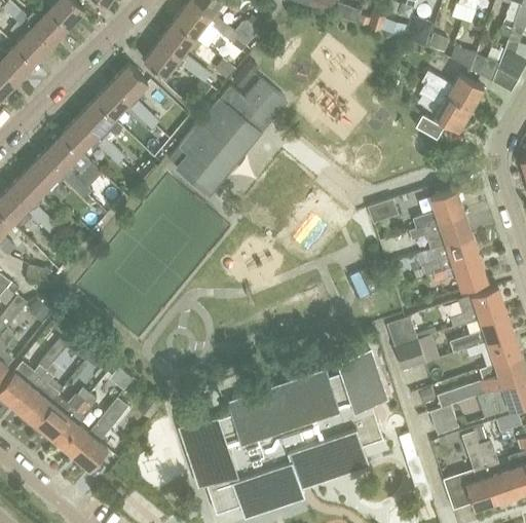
[(28,23),(2,0),(0,0),(0,5),(24,28),(28,23)]
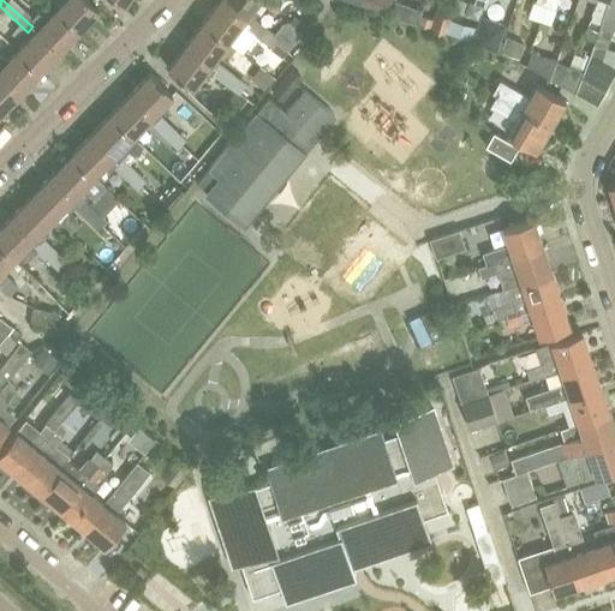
[(60,53),(79,31),(58,10),(46,22),(37,15),(33,19),(11,0),(3,0),(33,27),(37,31),(60,53)]
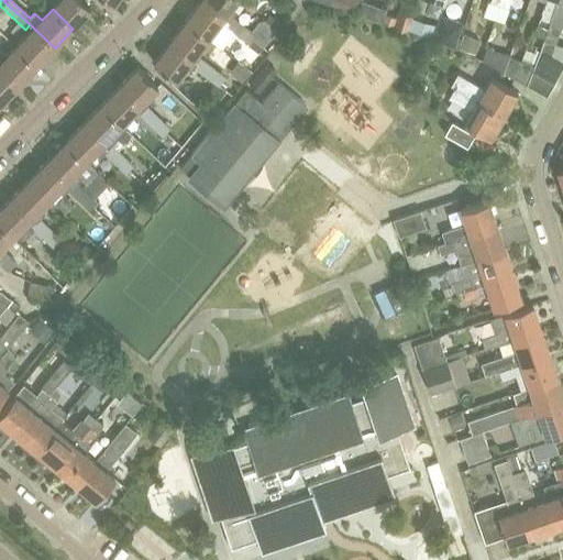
[(61,0),(53,9),(73,29),(90,11),(78,0),(61,0)]
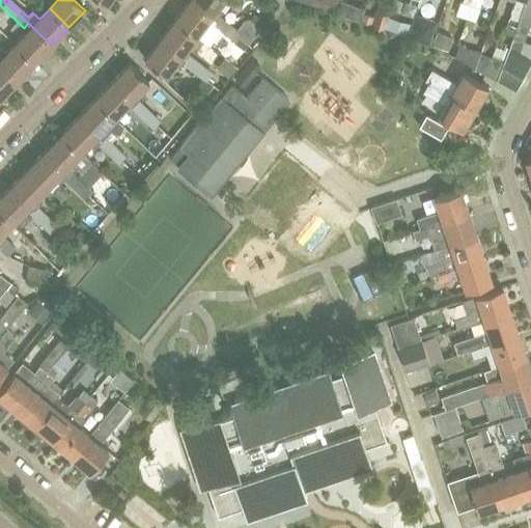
[(191,0),(191,1),(189,3),(212,20),(215,23),(217,20),(219,18),(222,14),(218,10),(225,0),(191,0)]
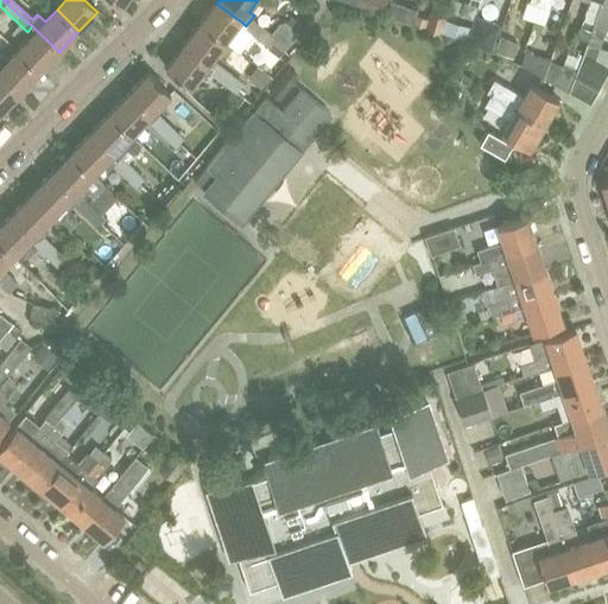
[(387,0),(367,0),(365,11),(384,17),(387,0)]
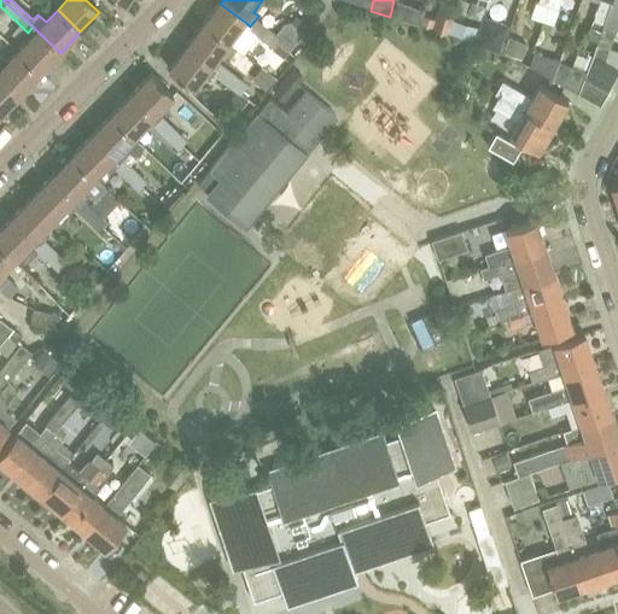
[(490,0),(488,9),(497,12),(501,0),(490,0)]
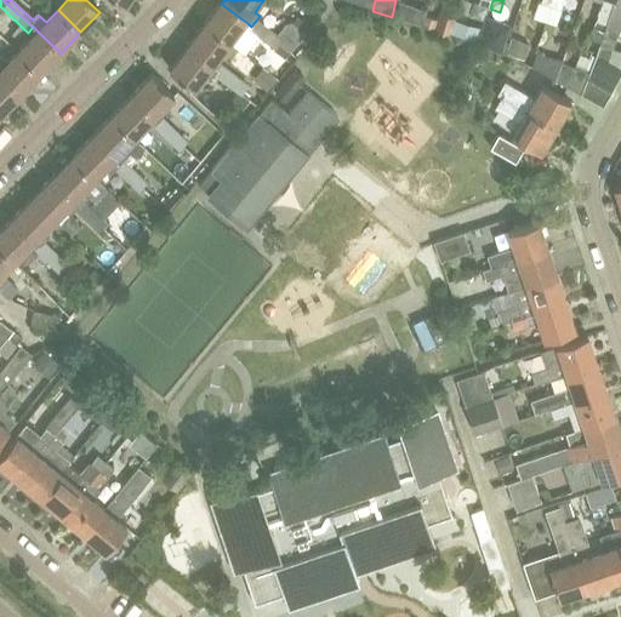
[(542,0),(536,20),(547,23),(554,0),(542,0)]
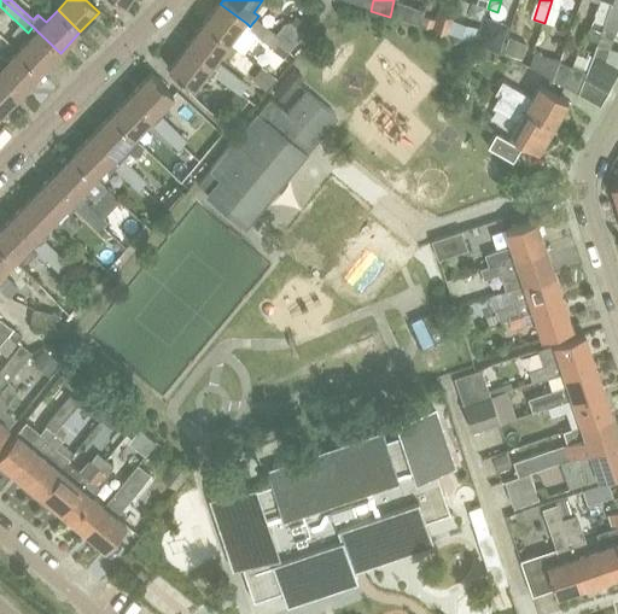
[(552,0),(544,23),(554,25),(561,0),(552,0)]
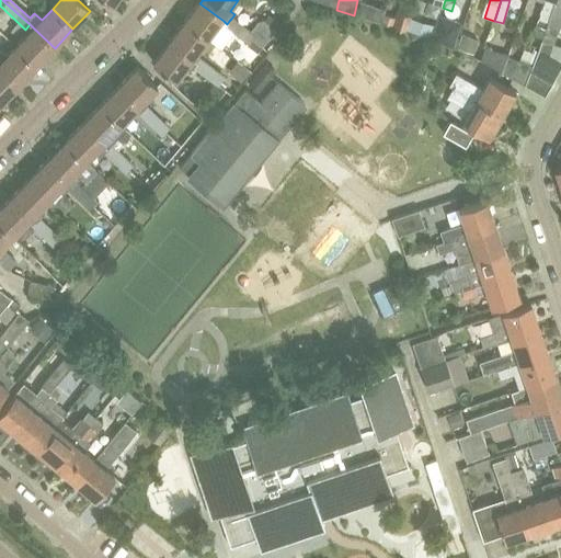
[(556,0),(535,0),(535,2),(545,6),(537,29),(546,31),(556,0)]
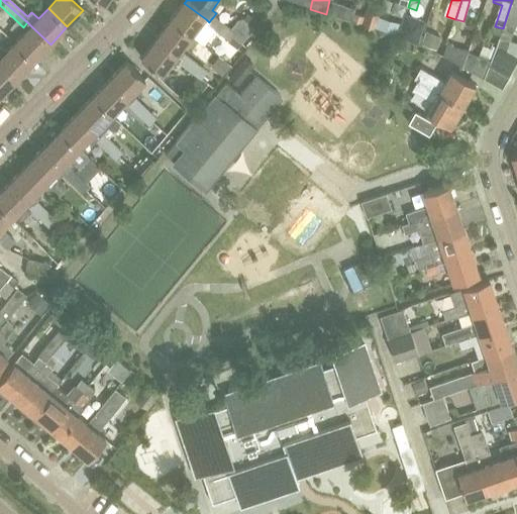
[(516,0),(512,0),(503,28),(499,38),(509,42),(516,19),(516,0)]
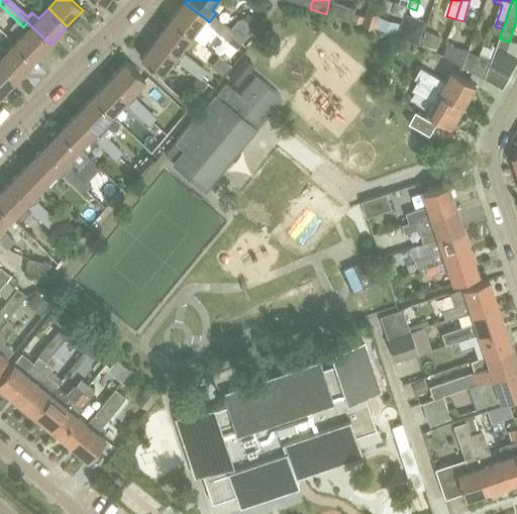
[(184,3),(170,21),(192,37),(206,19),(184,3)]
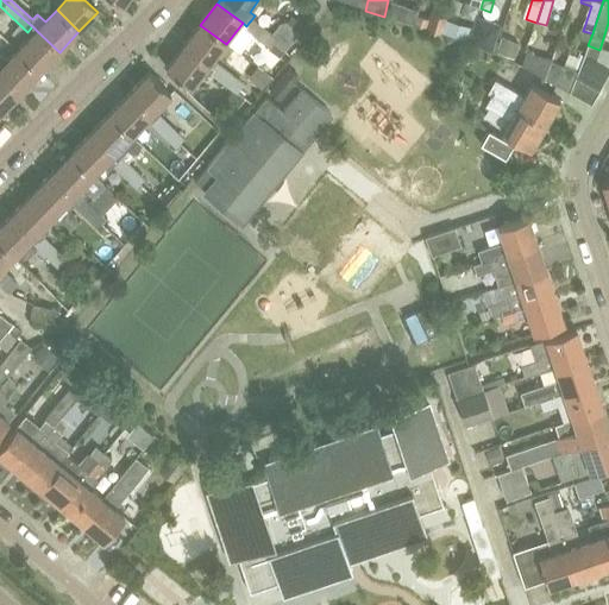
[(391,4),(387,18),(412,27),(416,12),(391,4)]
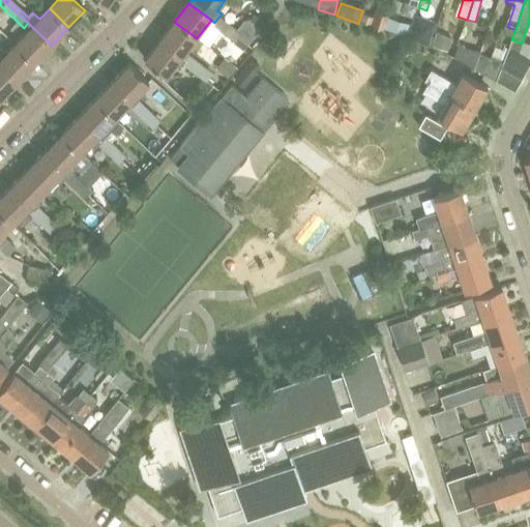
[(359,23),(384,30),(387,19),(388,17),(374,12),(372,18),(362,15),(359,23)]
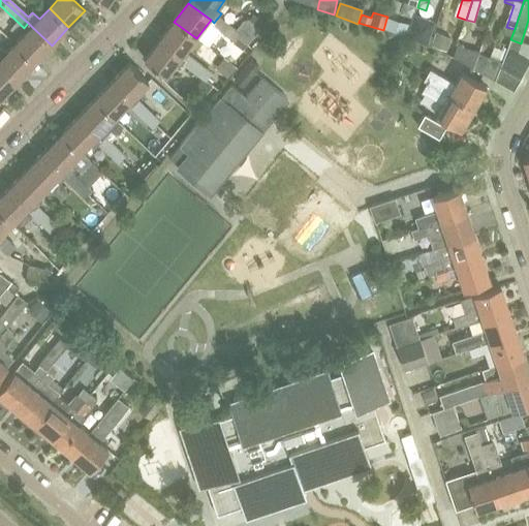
[(214,23),(211,27),(219,32),(224,36),(227,32),(226,30),(229,26),(218,18),(216,20),(214,23)]
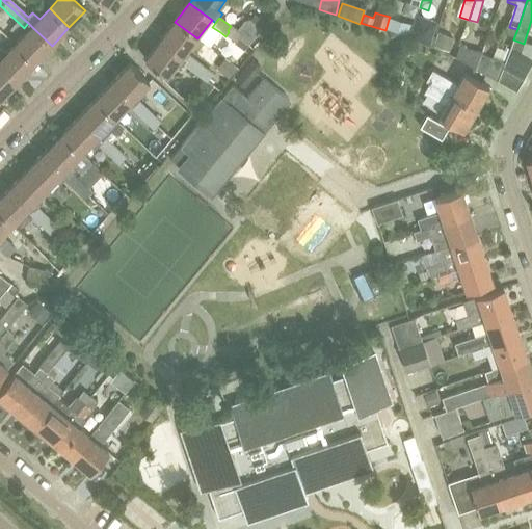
[(410,26),(389,19),(386,30),(407,36),(410,26)]
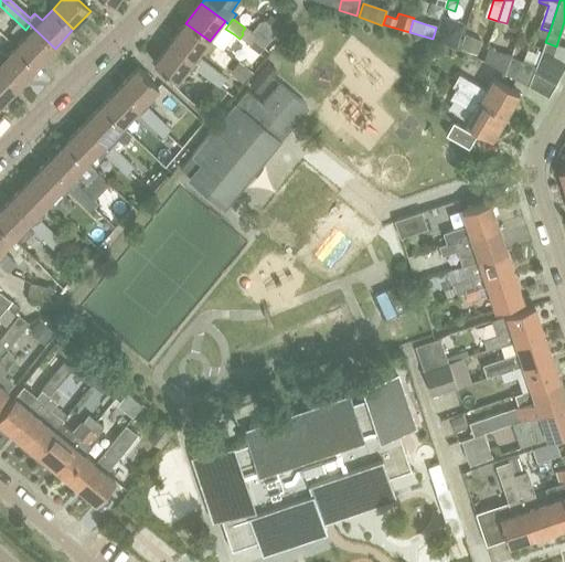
[(171,43),(170,44),(194,62),(195,61),(210,41),(185,23),(171,43)]
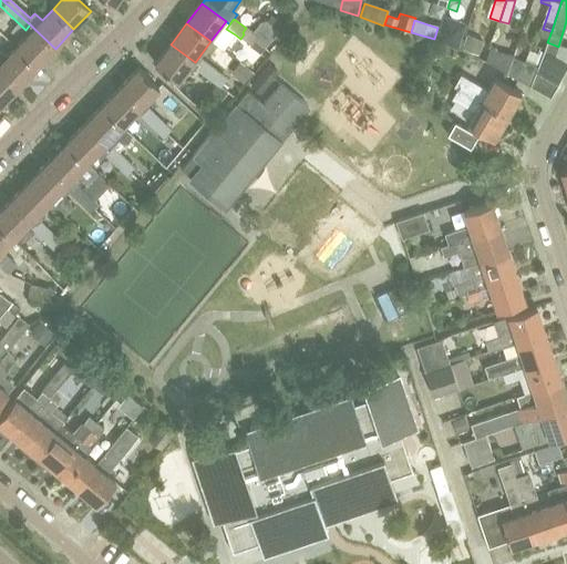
[(244,34),(240,39),(250,47),(254,41),(256,40),(258,37),(253,33),(246,28),(243,32),(244,34)]
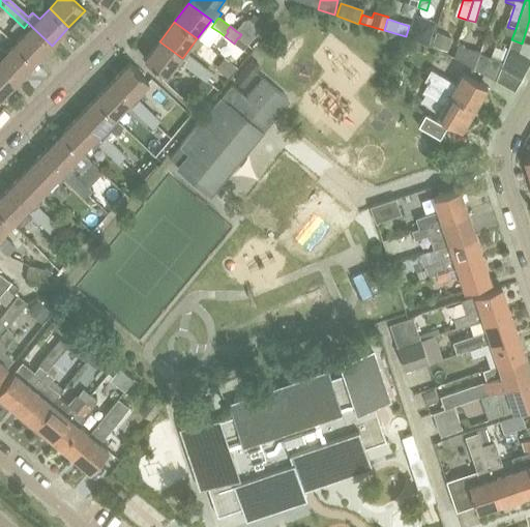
[(34,63),(52,46),(32,27),(16,45),(34,63)]
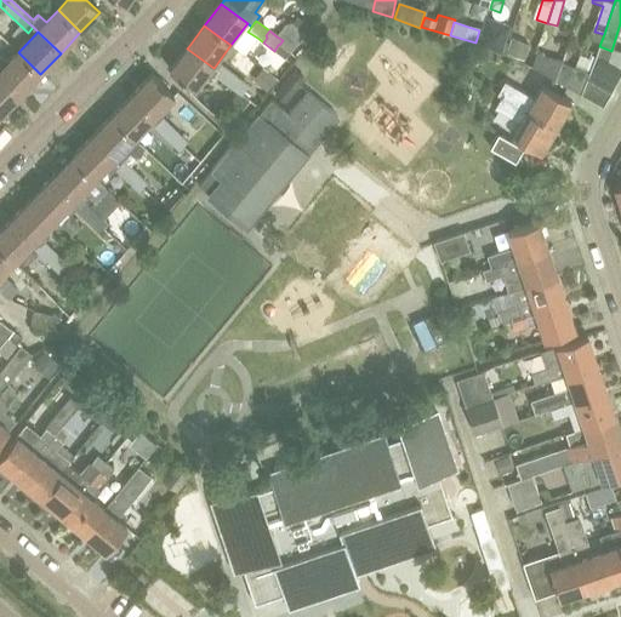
[(524,63),(530,47),(511,40),(505,56),(524,63)]
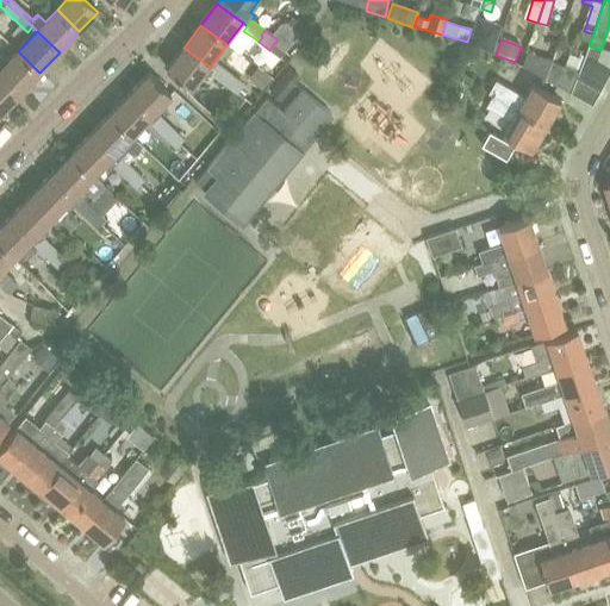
[(184,48),(167,70),(192,89),(200,77),(207,82),(212,76),(210,75),(213,69),(210,67),(184,48)]
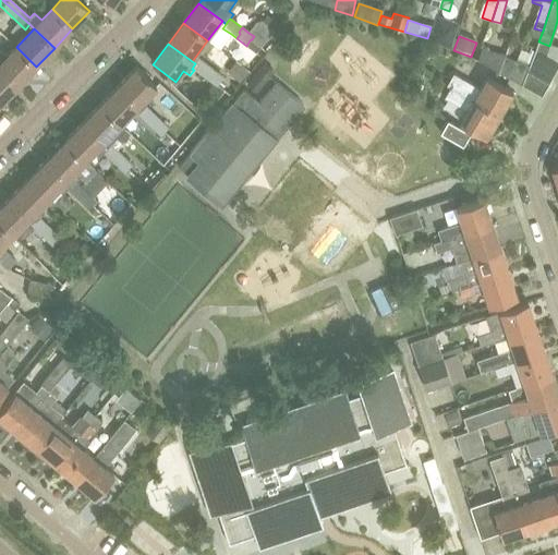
[(0,68),(19,85),(36,67),(16,47),(7,58),(0,52),(0,68)]
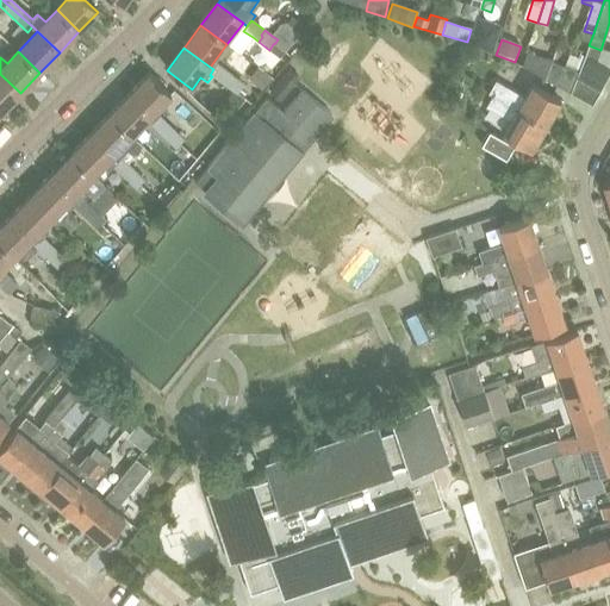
[(474,51),(473,61),(483,62),(484,51),(474,51)]
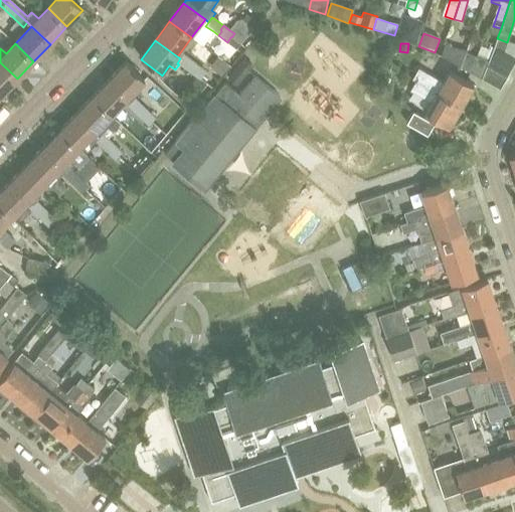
[(441,57),(461,68),(466,55),(445,46),(441,57)]
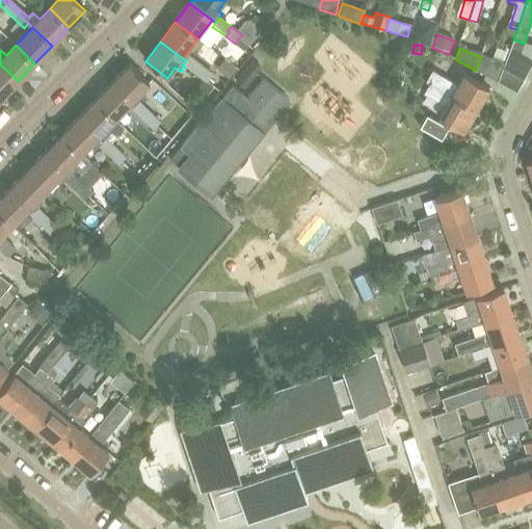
[(505,64),(498,83),(516,94),(531,65),(509,53),(505,64)]
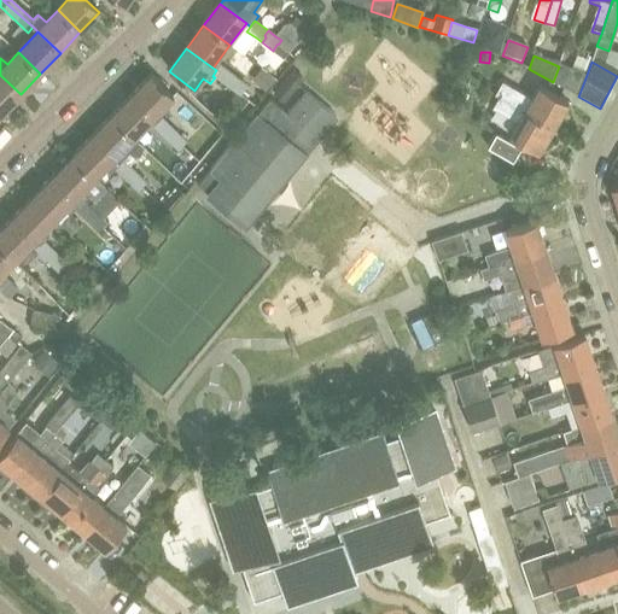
[(216,70),(213,76),(215,77),(227,87),(231,82),(228,80),(232,75),(220,65),(216,70)]
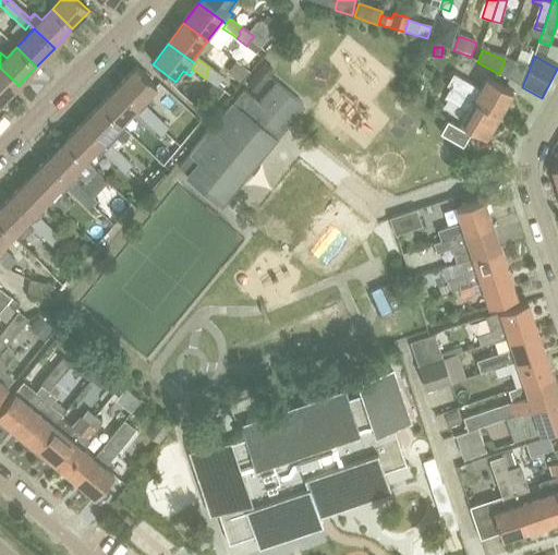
[(530,68),(505,60),(499,74),(522,87),(530,68)]
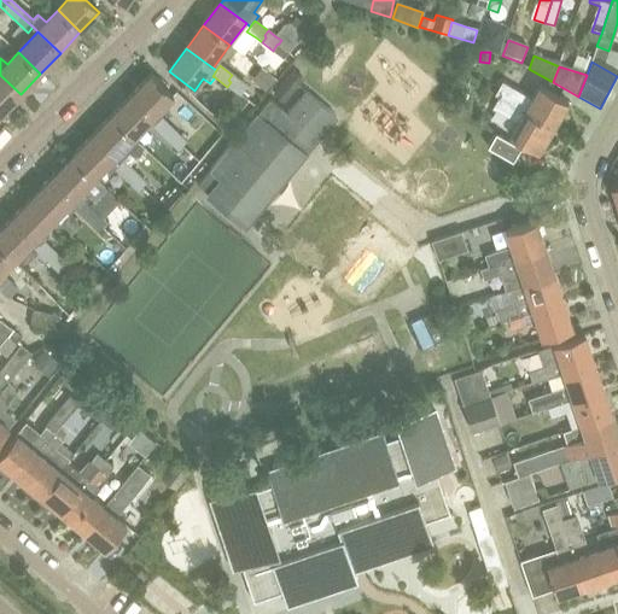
[(274,81),(260,70),(251,82),(266,93),(274,81)]
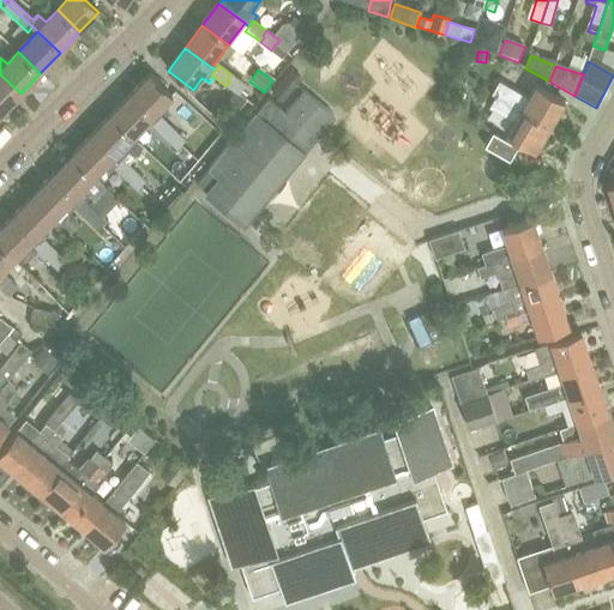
[(290,70),(270,95),(282,104),(302,80),(290,70)]
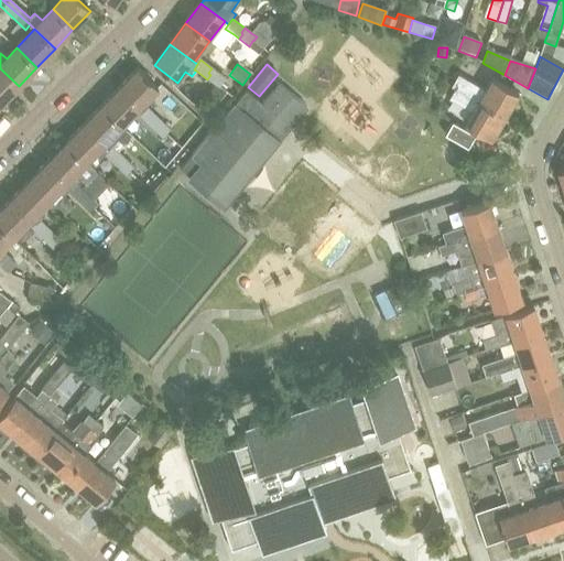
[(0,106),(19,86),(0,68),(0,106)]
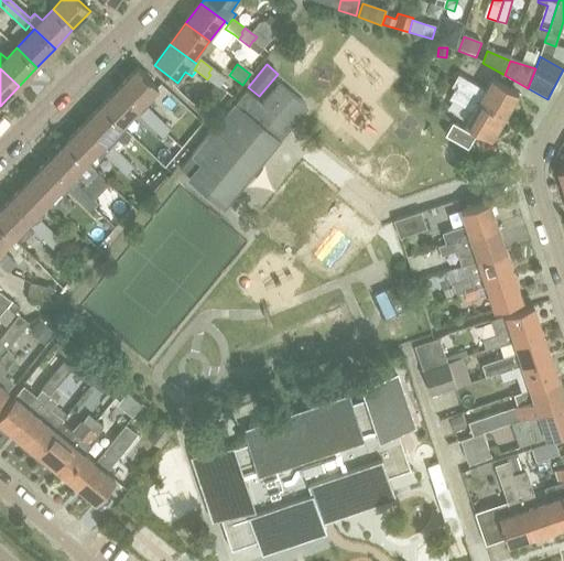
[(210,75),(207,79),(218,88),(225,78),(212,68),(208,73),(210,75)]
